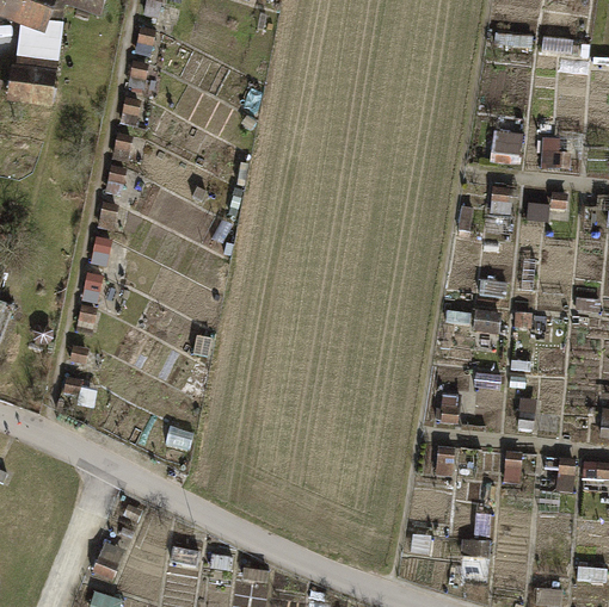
[(0,24),(20,32),(48,43),(63,6),(68,7),(103,22),(111,0),(0,0),(0,24)]
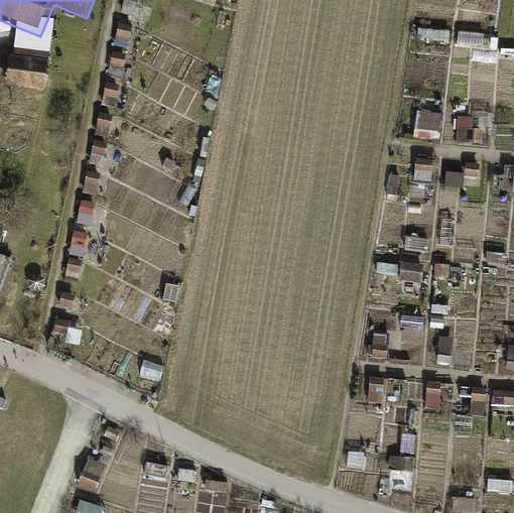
[(121,0),(119,13),(133,16),(136,0),(121,0)]
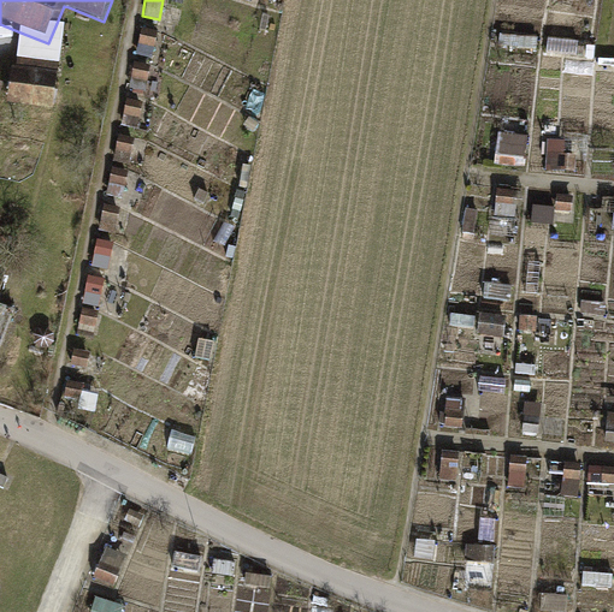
[(21,33),(11,110),(57,114),(69,7),(64,6),(48,43),(21,33)]
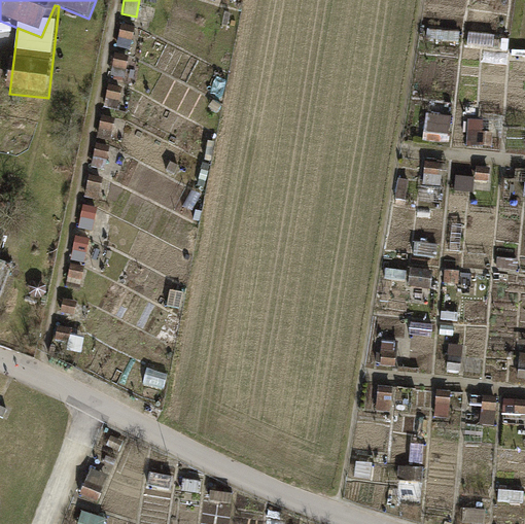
[(452,12),(425,10),(424,23),(451,25),(452,12)]
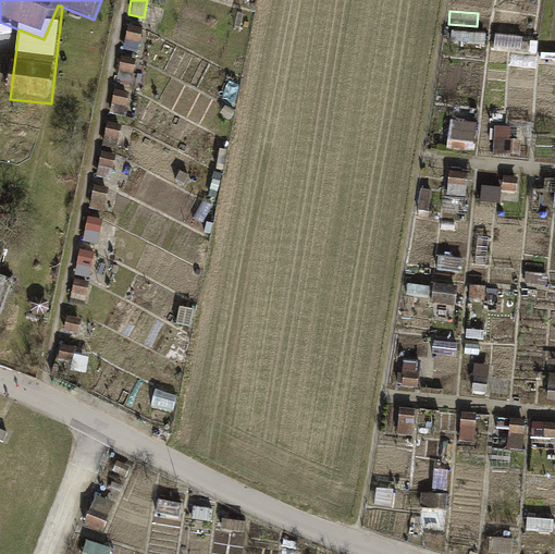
[(249,15),(236,12),(231,34),(244,37),(249,15)]
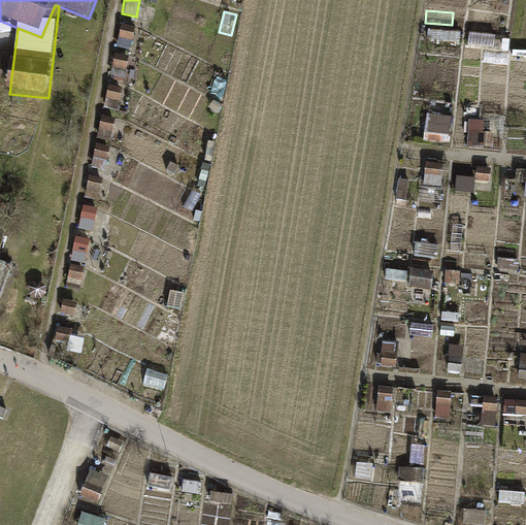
[(134,25),(122,22),(117,42),(130,44),(134,25)]
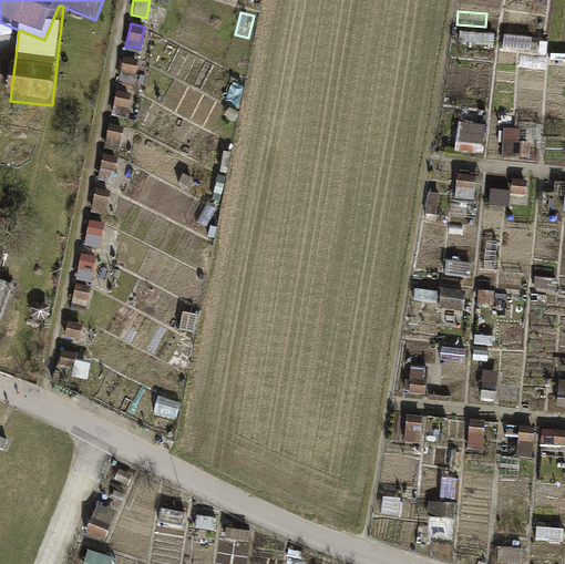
[(482,31),(461,30),(460,44),(482,47),(482,31)]
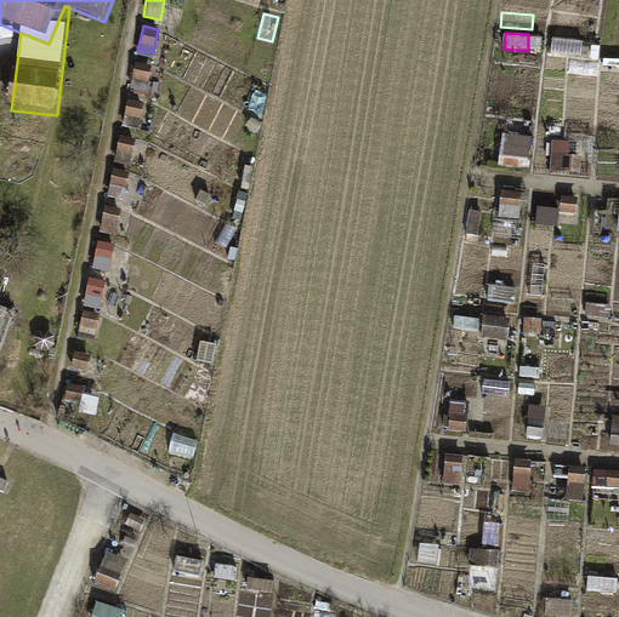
[(585,40),(551,38),(550,55),(584,57),(585,40)]
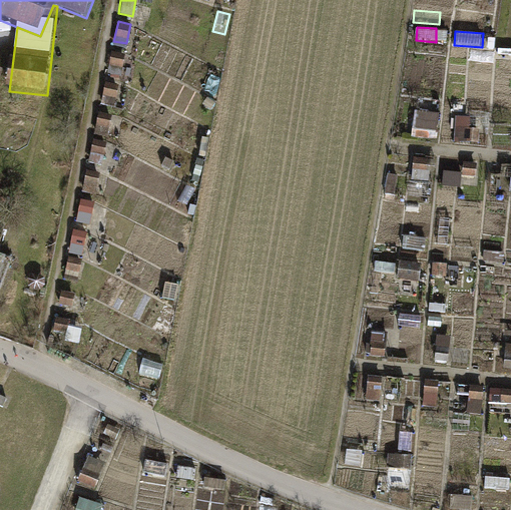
[(126,53),(112,50),(107,74),(121,76),(126,53)]
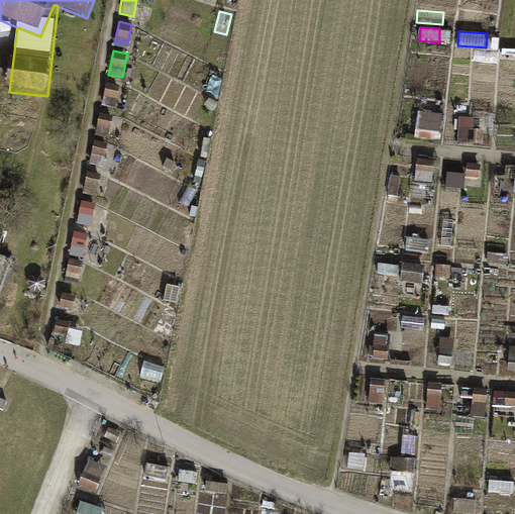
[(120,86),(106,83),(102,104),(115,107),(120,86)]
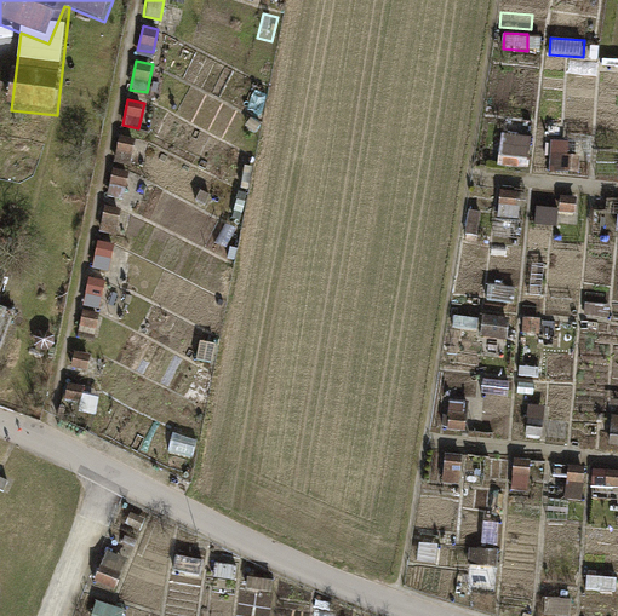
[(136,137),(120,134),(115,159),(131,162),(136,137)]
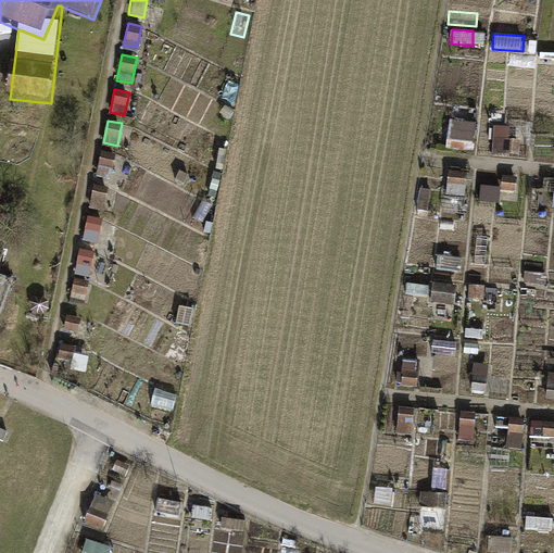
[(473,124),(452,123),(452,136),(471,137),(473,124)]
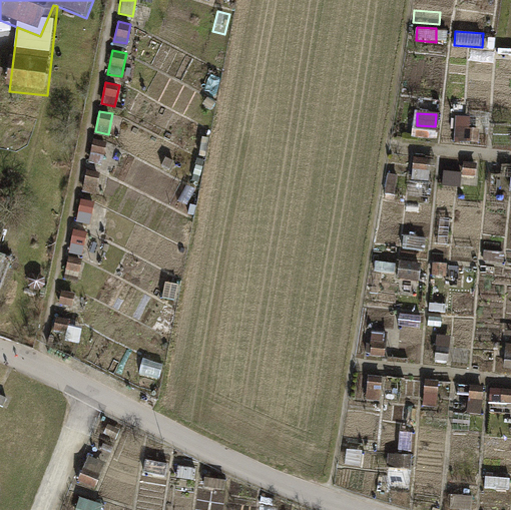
[(481,129),(453,127),(452,142),(480,144),(481,129)]
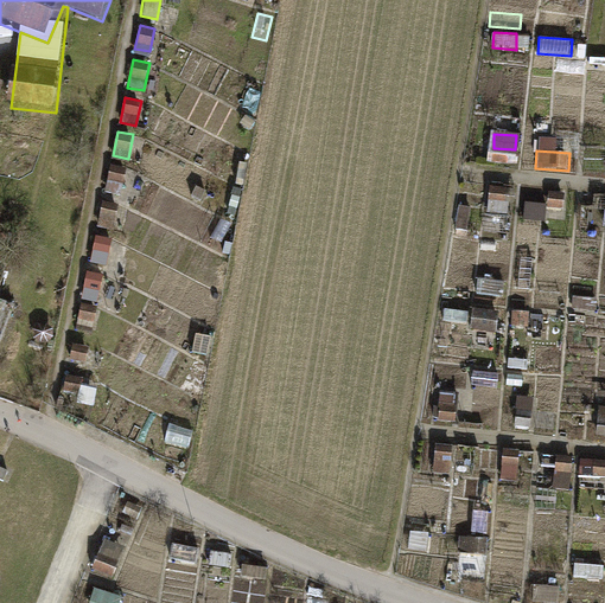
[(485,164),(509,165),(510,154),(486,152),(485,164)]
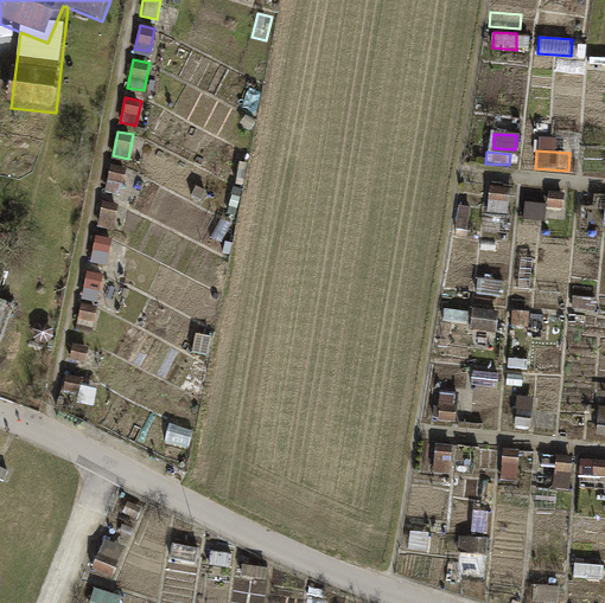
[(126,167),(110,165),(104,191),(121,194),(126,167)]
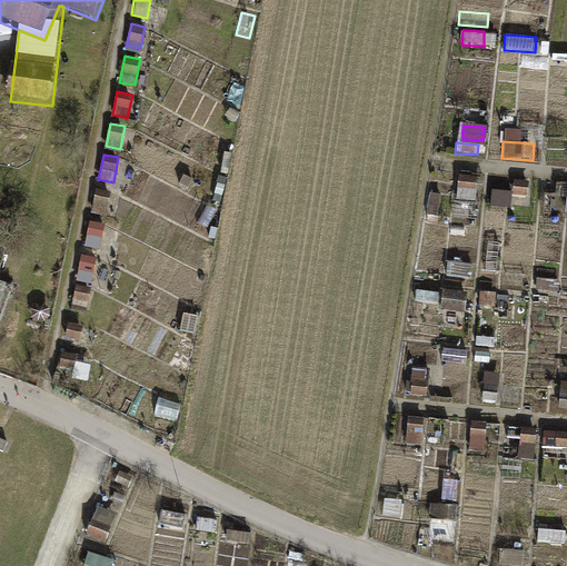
[(477,177),(460,176),(458,198),(475,199),(477,177)]
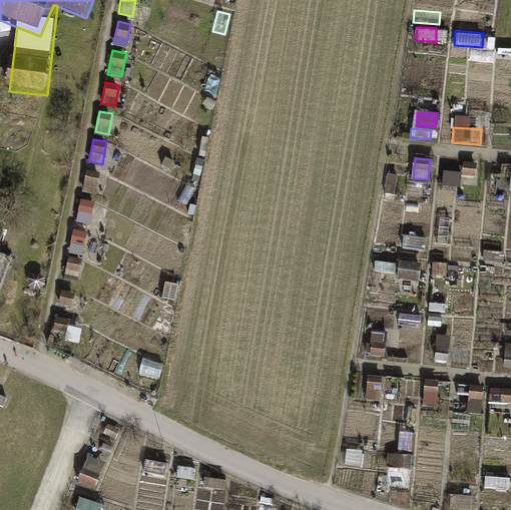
[(478,163),(465,162),(464,174),(477,174),(478,163)]
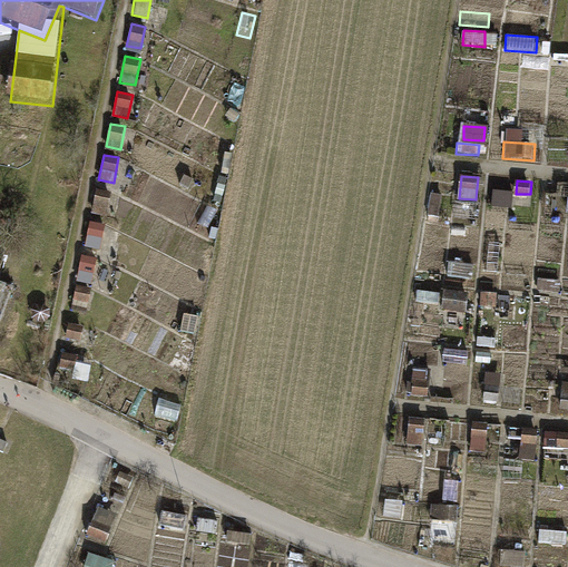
[(513,189),(493,188),(492,204),(512,205),(513,189)]
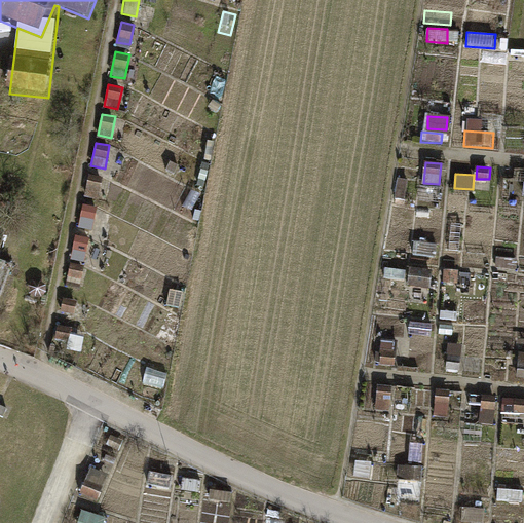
[(102,178),(89,175),(85,192),(99,195),(102,178)]
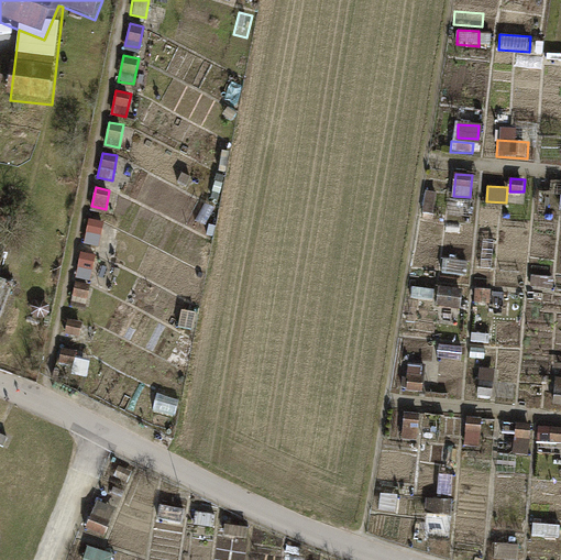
[(435,190),(426,189),(424,219),(432,219),(435,190)]
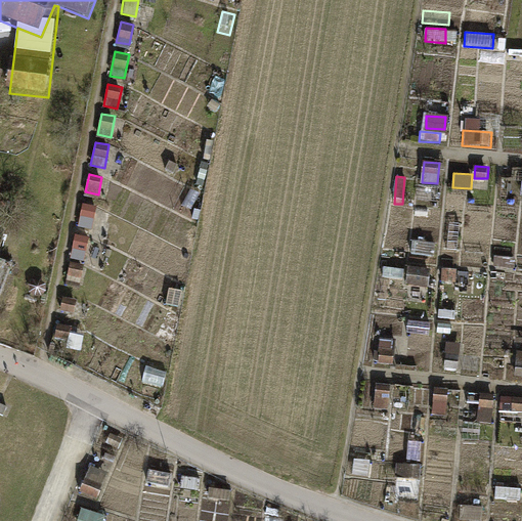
[(517,179),(506,178),(505,194),(515,196),(517,179)]
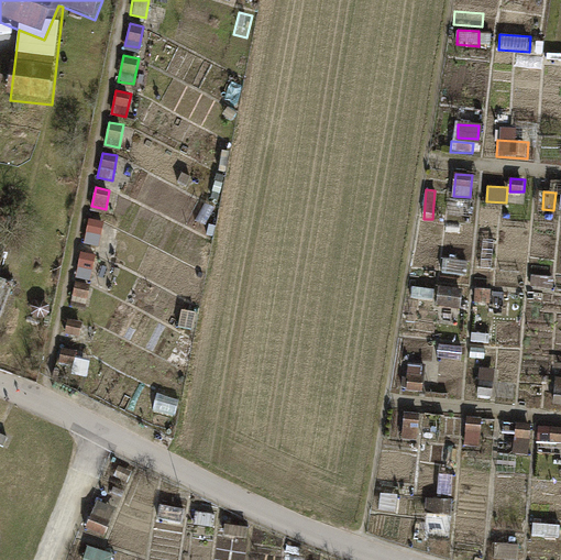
[(103,221),(87,217),(81,241),(98,244),(103,221)]
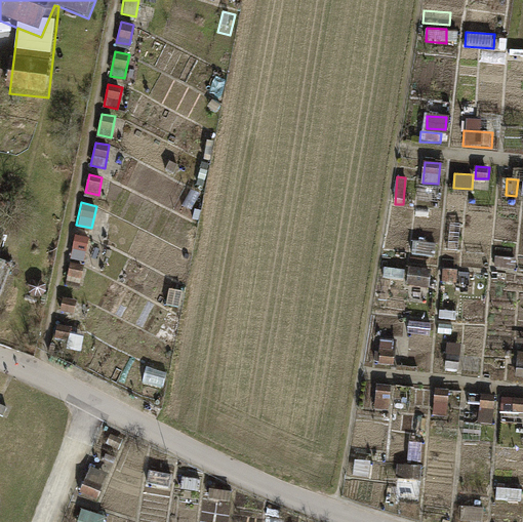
[(90,235),(75,232),(71,250),(86,254),(90,235)]
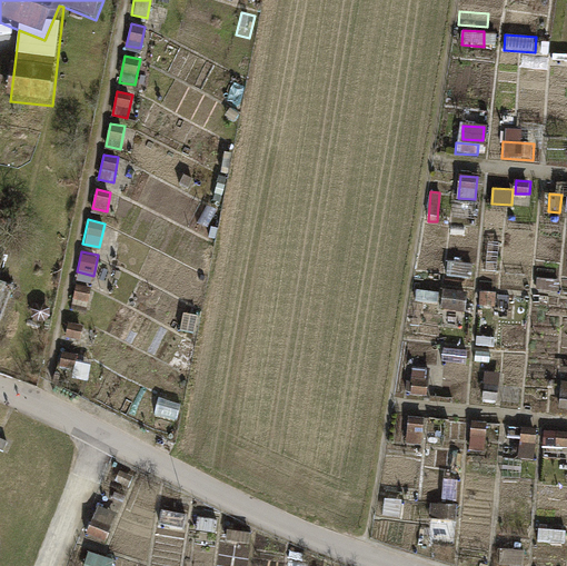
[(557,278),(537,277),(537,293),(557,294),(557,278)]
